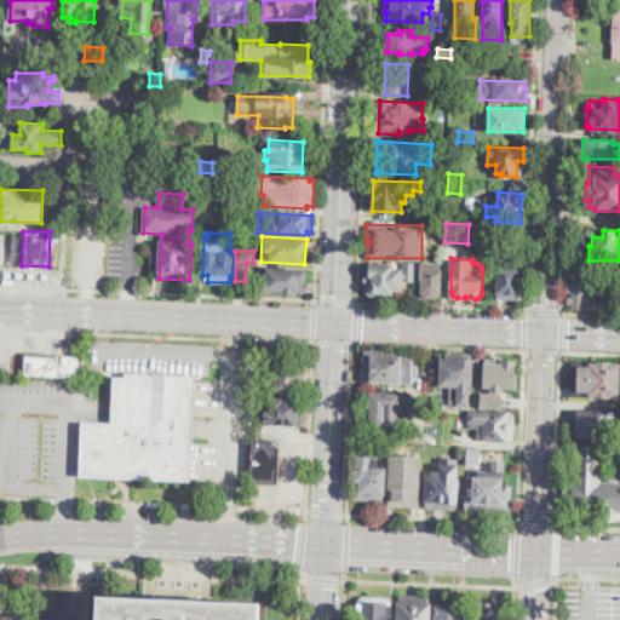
[(415,280),(405,280),(405,260),(415,260),(415,280)]
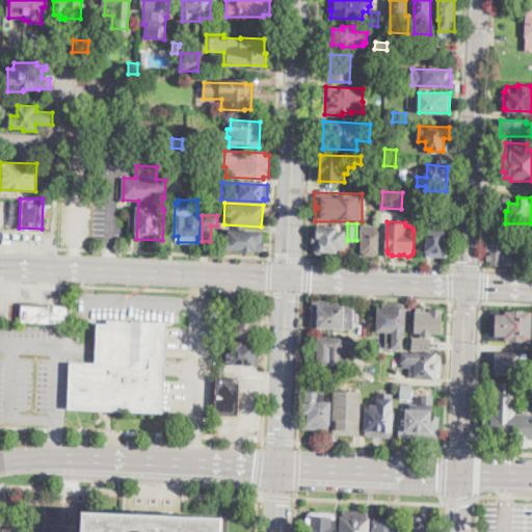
[(346,247),(339,247),(338,251),(336,251),(335,253),(330,253),(328,250),(326,250),(325,254),(319,254),(315,248),(314,243),(313,243),(313,235),(317,235),(317,224),(339,225),(339,229),(346,230),(346,247)]
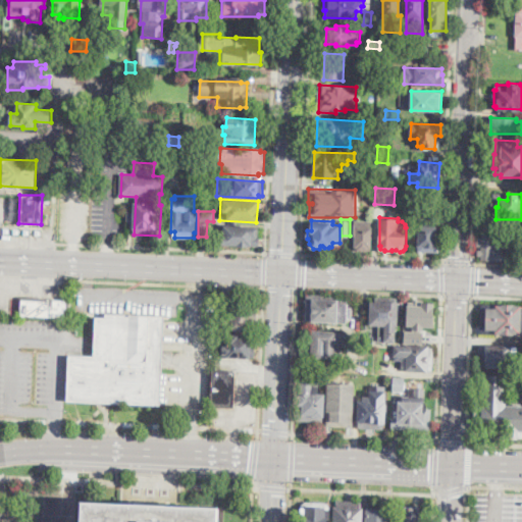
[(372,220),(371,252),(355,251),(355,235),(355,227),(350,227),(350,220),(372,220)]
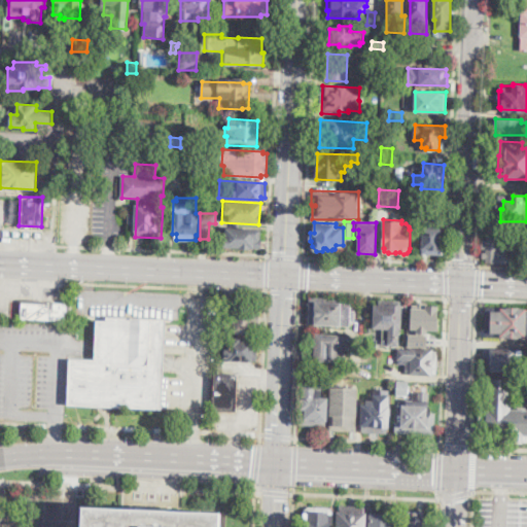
[(220,246),(221,226),(259,229),(258,248),(220,246)]
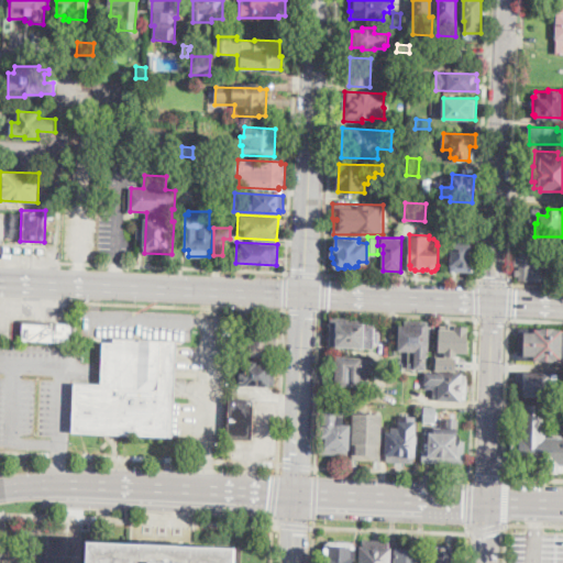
[(475,255),(474,272),(451,271),(451,243),(470,243),(470,255),(475,255)]
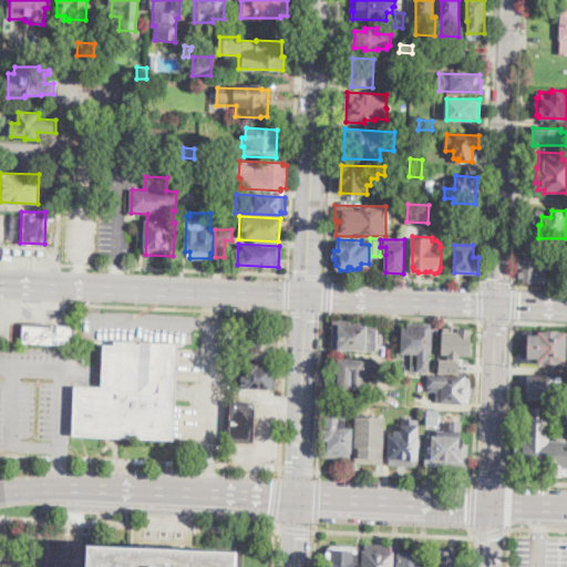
[(553,253),(553,266),(543,266),(542,271),(547,271),(547,275),(555,275),(555,284),(523,282),(523,279),(519,279),(519,271),(523,271),(523,268),(518,268),(518,259),(524,259),(524,253),(553,253)]
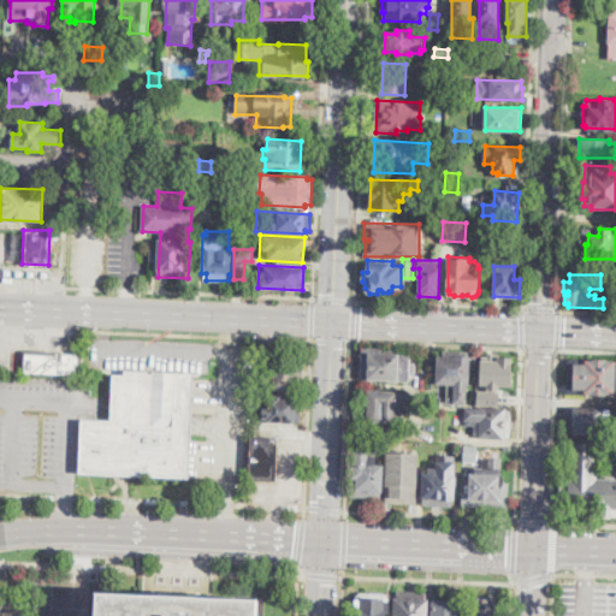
[(82,378),(24,375),(24,362),(22,362),(22,351),(34,351),(34,354),(82,355),(82,378)]
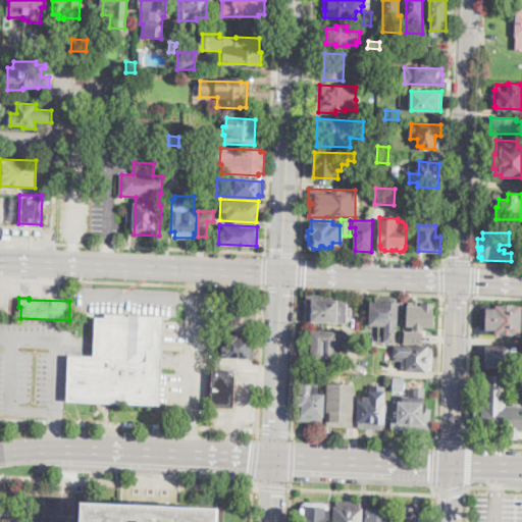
[(399,298),(398,326),(396,326),(396,342),(379,342),(379,325),(370,325),(371,304),(376,304),(376,298),(399,298)]
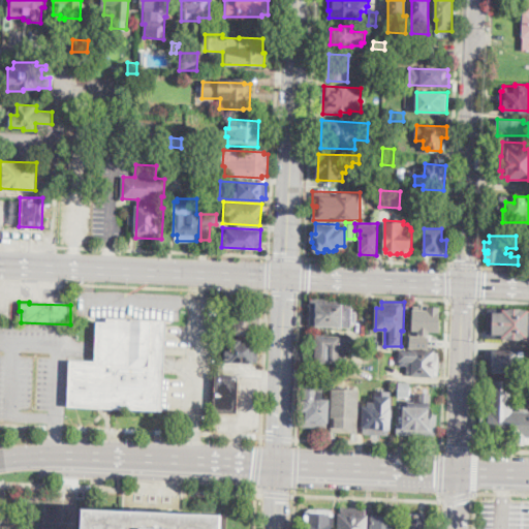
[(352,328),(315,327),(316,303),(353,304),(352,328)]
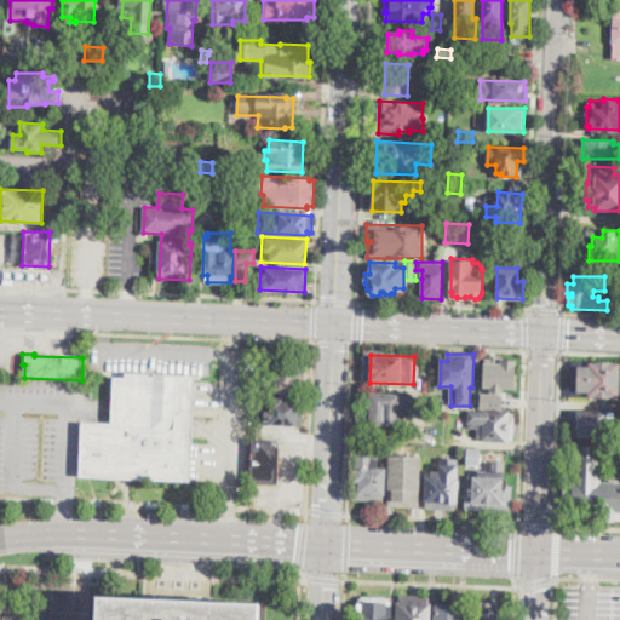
[(505,356),(505,359),(516,359),(516,375),(517,375),(517,386),(504,386),(504,391),(492,391),(492,386),(484,386),(484,362),(487,362),(487,357),(492,357),(492,355),(505,356)]
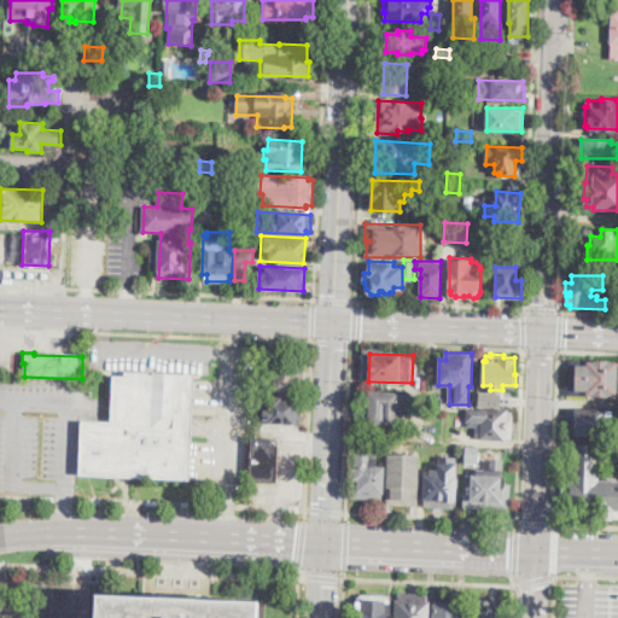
[(303,359),(303,368),(304,368),(304,382),(299,382),(299,390),(262,389),(263,375),(267,375),(267,367),(277,367),(277,360),(287,360),(287,357),(303,359)]
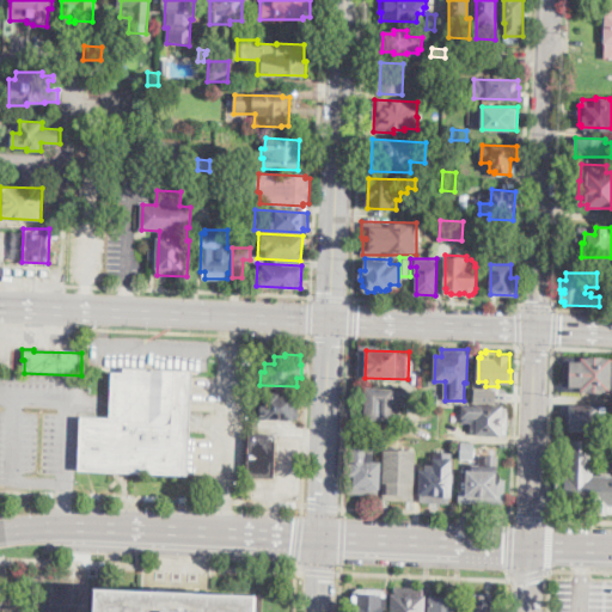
[(611,392),(564,391),(565,357),(611,357),(611,392)]
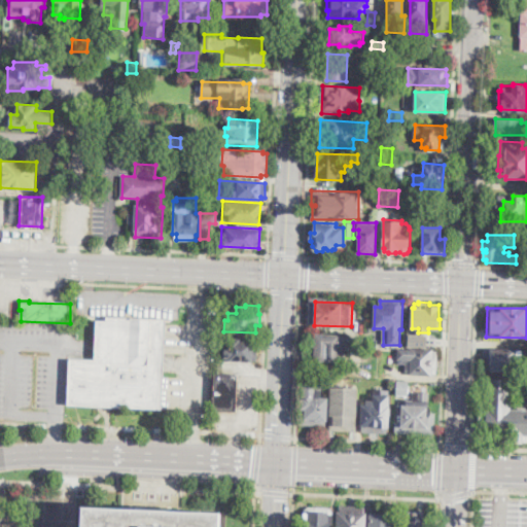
[(166,319),(163,409),(68,405),(70,359),(96,360),(98,320),(107,321),(108,317),(166,319)]
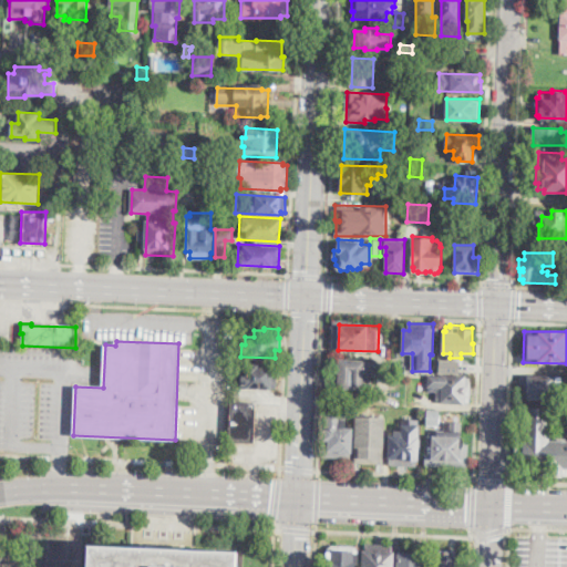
[(440,358),(439,372),(459,372),(460,359),(440,358)]
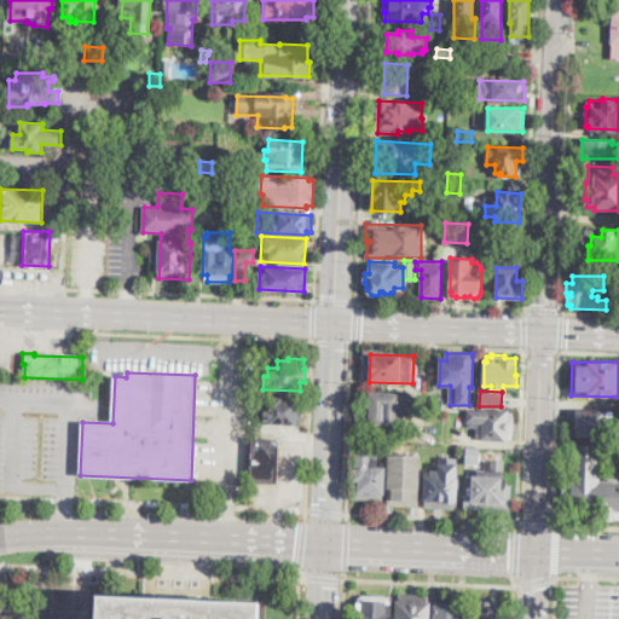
[(406,408),(404,408),(403,423),(363,422),(364,393),(408,394),(406,408)]
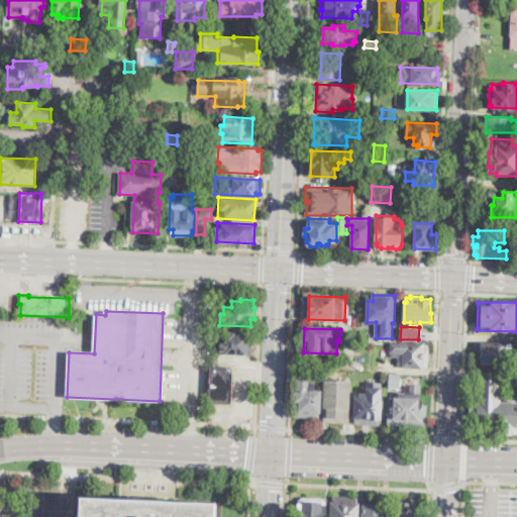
[(248,355),(218,353),(219,332),(236,333),(236,334),(249,335),(248,355)]
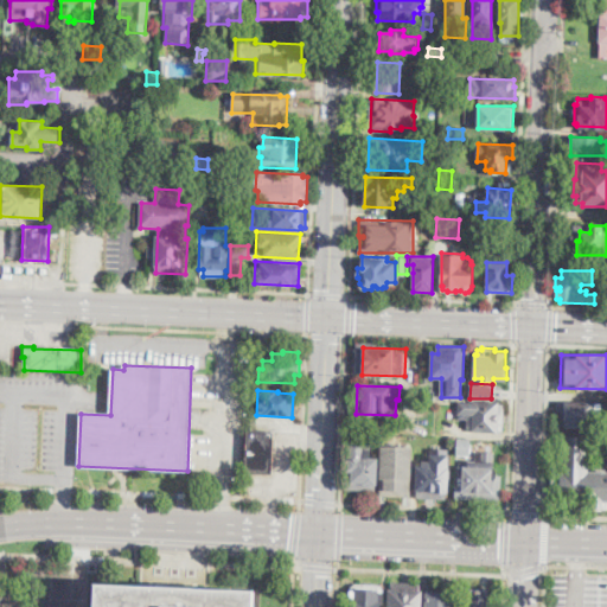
[(504,429),(473,429),(473,427),(468,427),(468,417),(458,417),(458,400),(500,401),(500,402),(505,402),(504,429)]
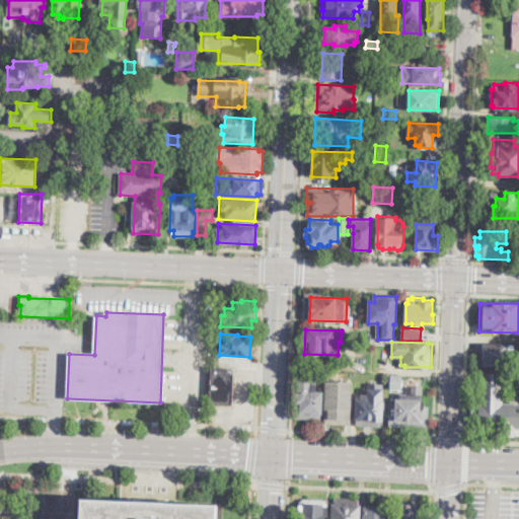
[(514,344),(514,359),(507,359),(507,367),(473,366),(473,344),(514,344)]
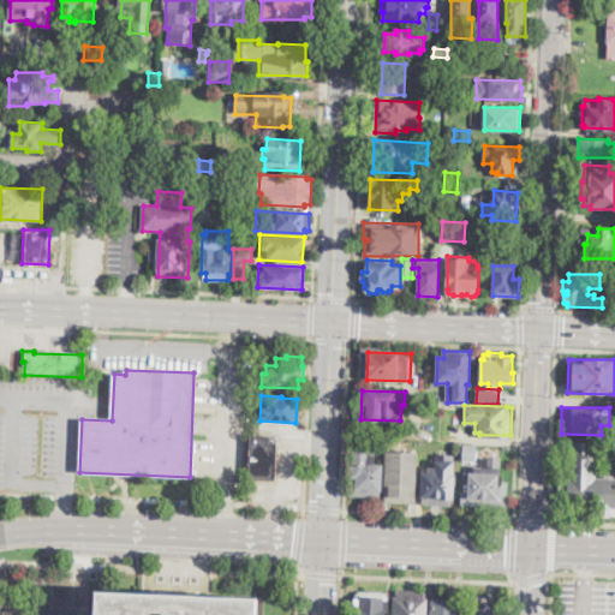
[(276,436),(276,481),(248,479),(249,436),(276,436)]
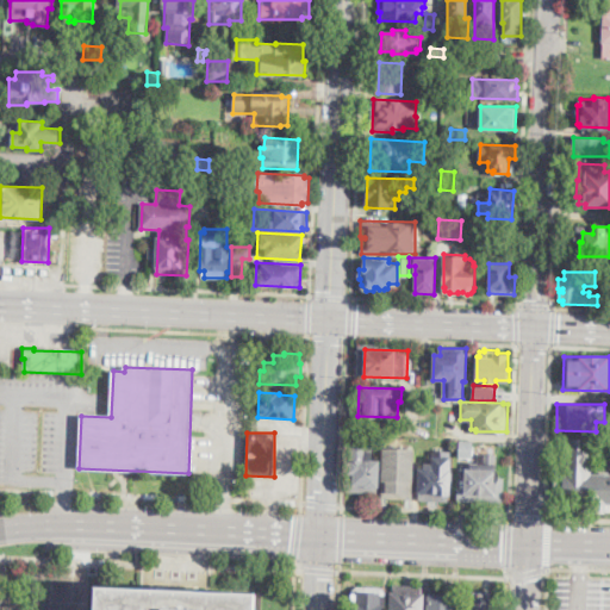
[(609,474),(609,505),(605,505),(605,514),(580,512),(580,503),(562,503),(564,496),(555,495),(555,480),(564,480),(565,439),(595,439),(593,474),(609,474)]
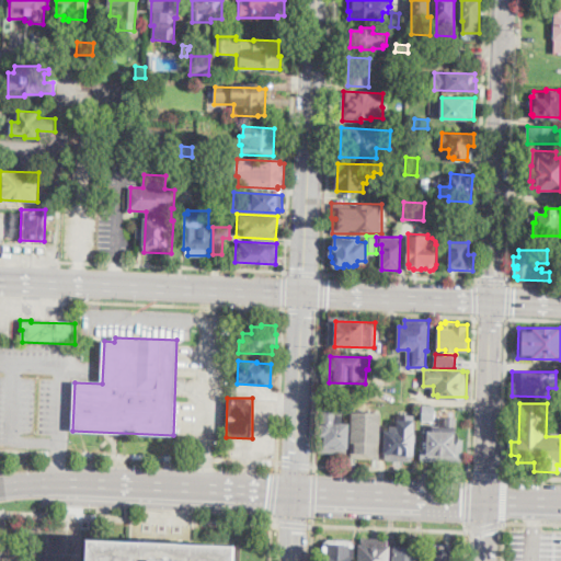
[(422,421),(422,405),(435,405),(435,421),(422,421)]
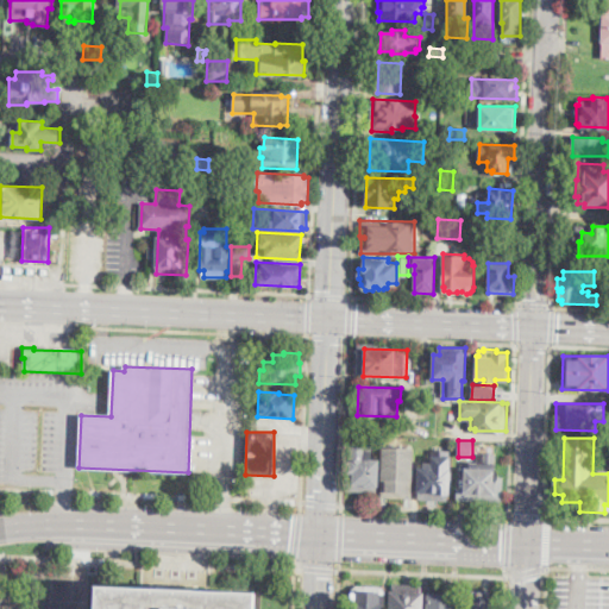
[(380,459),(378,494),(347,493),(350,444),(364,445),(364,451),(371,451),(371,459),(380,459)]
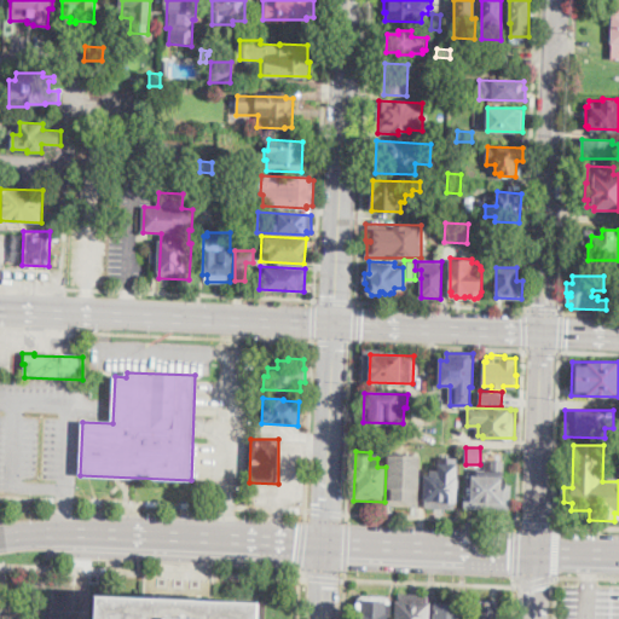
[(420,455),(418,504),(388,504),(389,453),(420,455)]
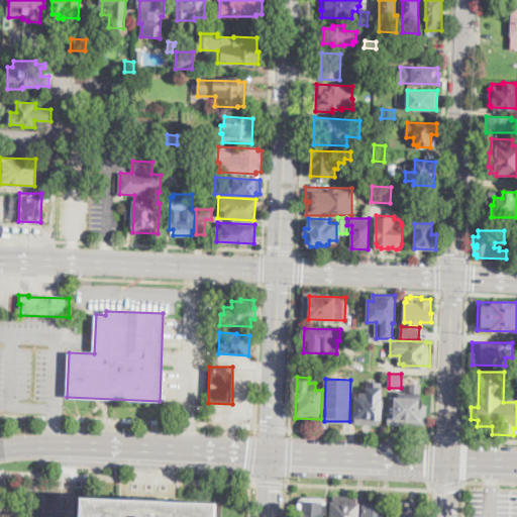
[(381,383),(382,424),(356,424),(356,419),(354,419),(354,398),(359,398),(359,393),(367,393),(367,383),(381,383)]
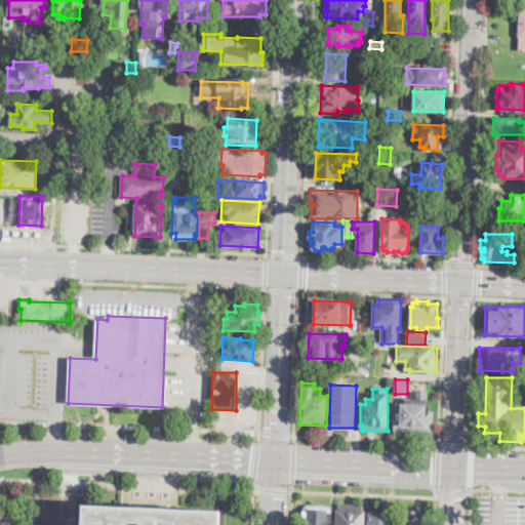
[(426,392),(426,400),(428,400),(428,405),(430,407),(429,411),(434,412),(433,433),(398,432),(399,399),(418,399),(418,392),(426,392)]
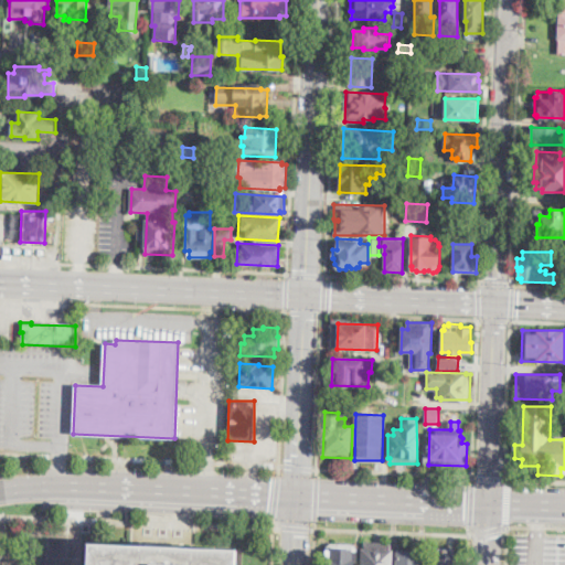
[(392,544),(391,564),(361,564),(362,550),(365,550),(365,543),(392,544)]
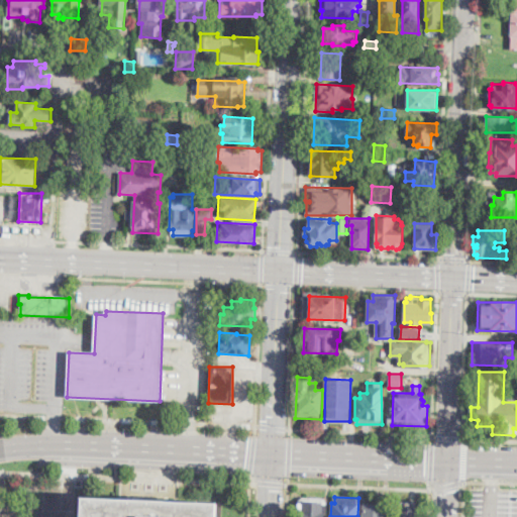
[(217,504),(216,516),(81,516),(83,499),(217,504)]
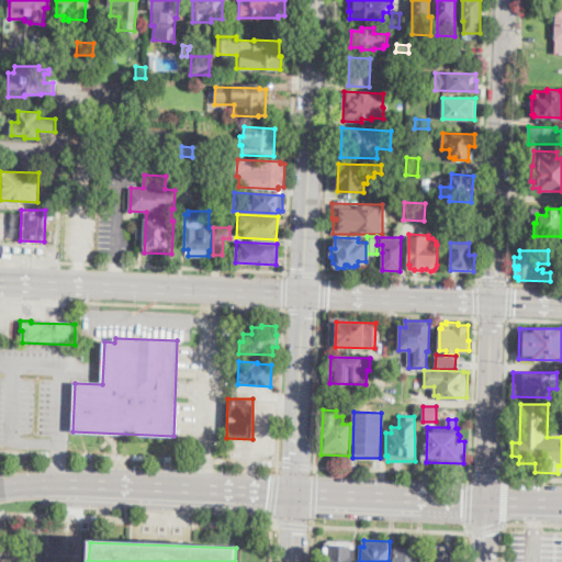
[(425,543),(425,559),(417,559),(417,561),(393,561),(394,542),(425,543)]
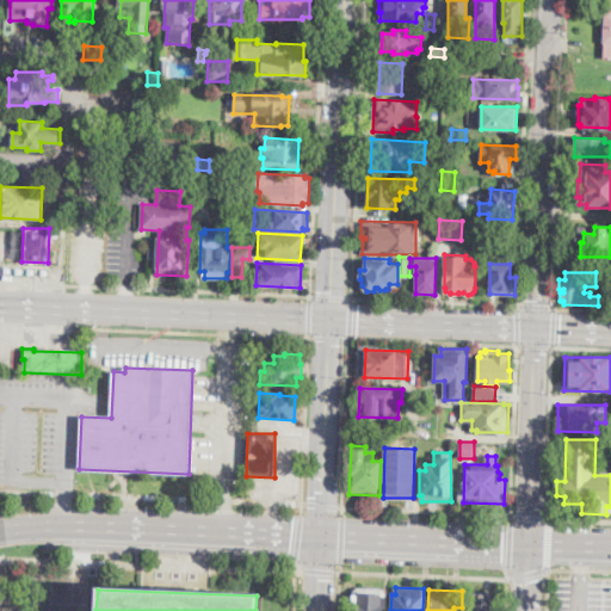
[(482,592),(482,597),(493,598),(492,610),(473,610),(474,597),(475,597),(476,592),(482,592)]
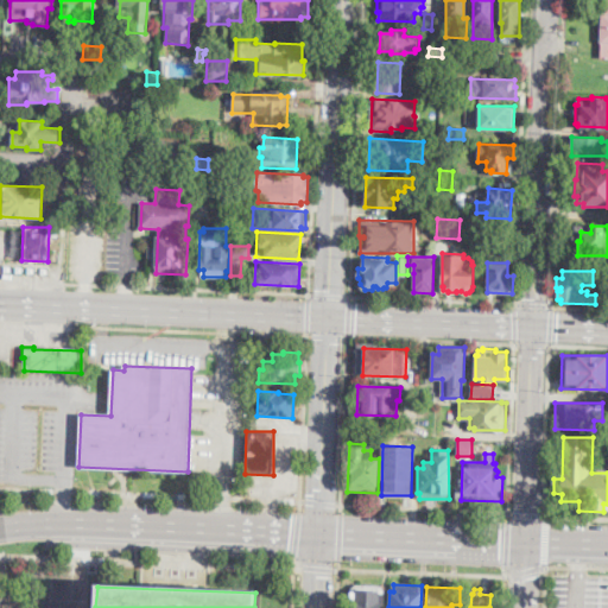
[(385,594),(385,605),(380,605),(379,607),(349,607),(350,603),(354,603),(354,590),(379,591),(379,593),(385,594)]
